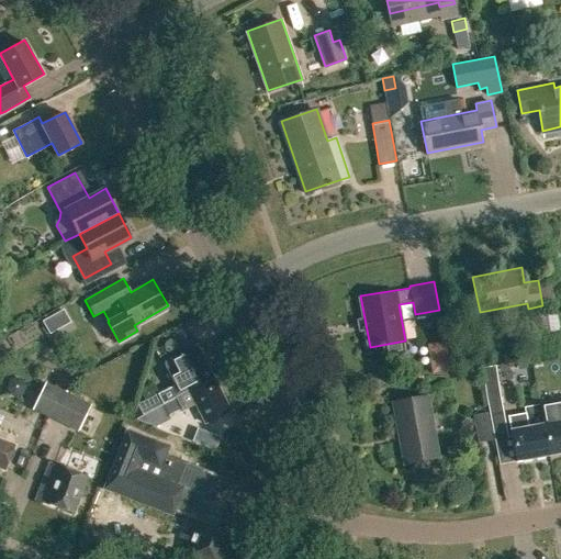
[(535,313),(538,336),(560,334),(560,326),(558,311),(535,313)]
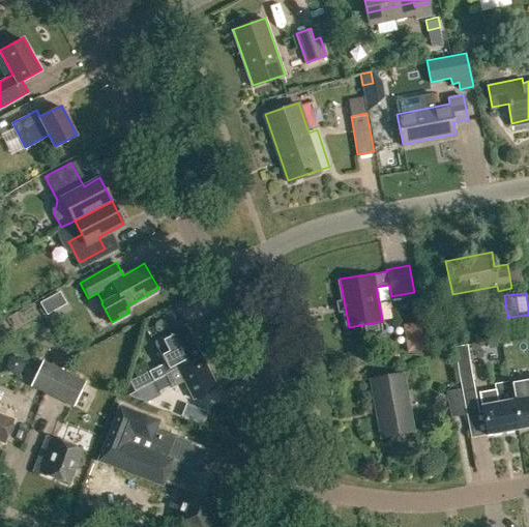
[(55,309),(49,297),(39,302),(46,314),(55,309)]
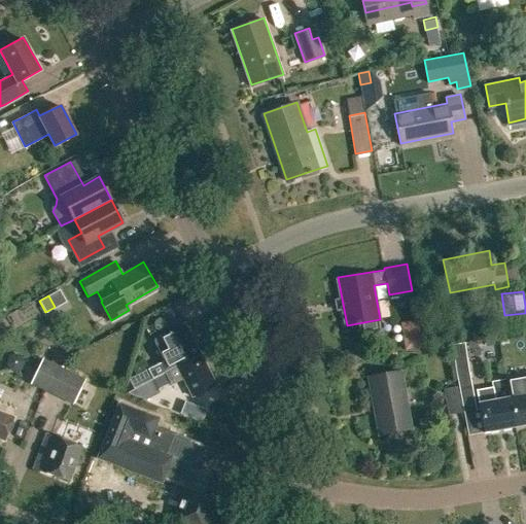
[(153,377),(201,353),(185,322),(154,338),(165,359),(161,361),(148,368),(153,377)]
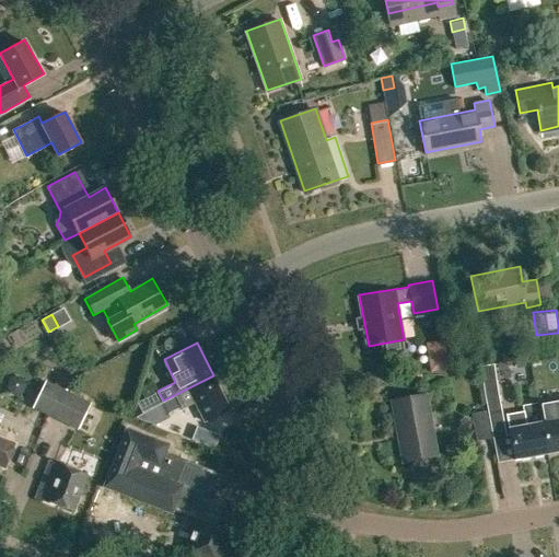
[(447,366),(445,352),(430,355),(432,368),(447,366)]
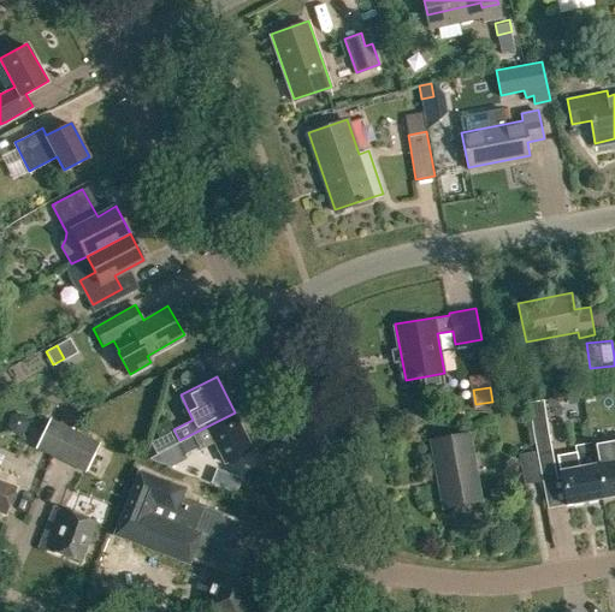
[(561,504),(562,507),(604,500),(597,464),(592,440),(574,443),(575,451),(556,455),(559,471),(554,471),(540,398),(528,400),(548,506),(561,504)]
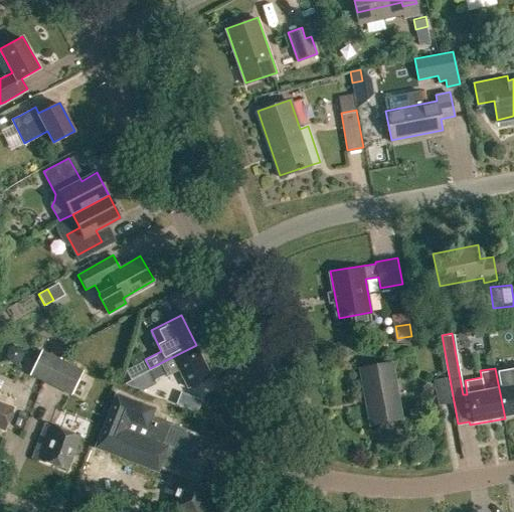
[(178,365),(188,386),(211,374),(196,345),(150,368),(155,377),(167,371),(166,370),(178,365)]
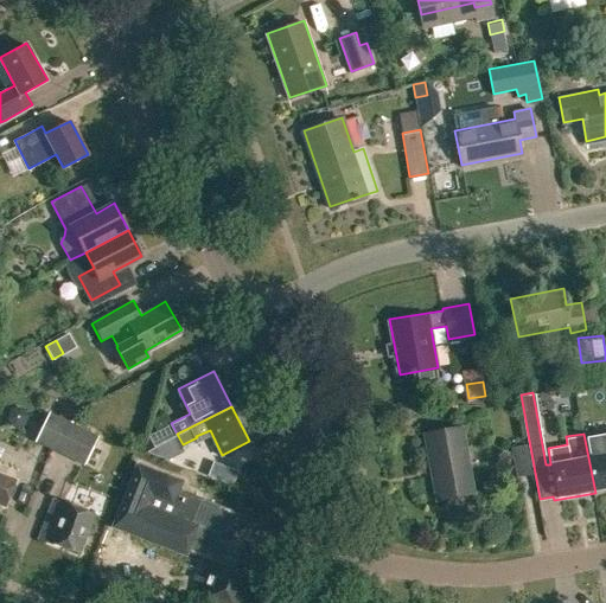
[(37,438),(85,462),(97,436),(50,412),(37,438)]
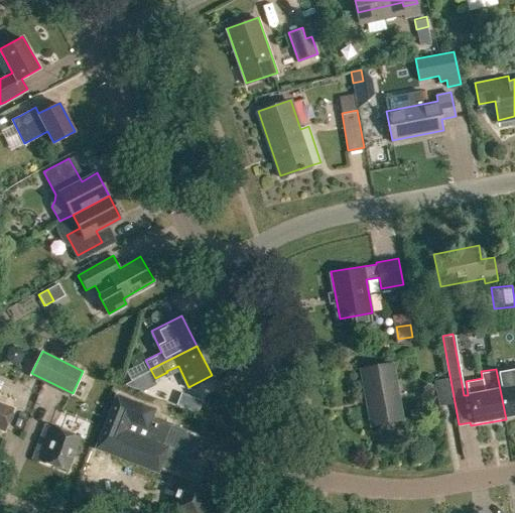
[(403,418),(393,363),(362,369),(372,423),(403,418)]
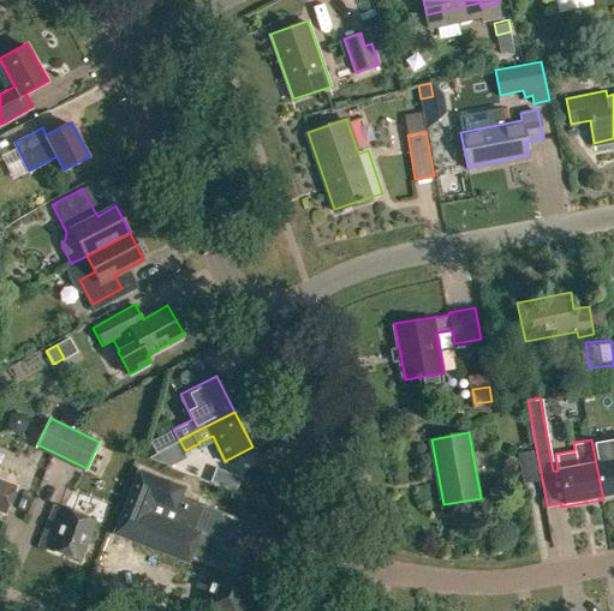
[(596,463),(603,499),(613,496),(613,436),(609,437),(613,460),(596,463)]
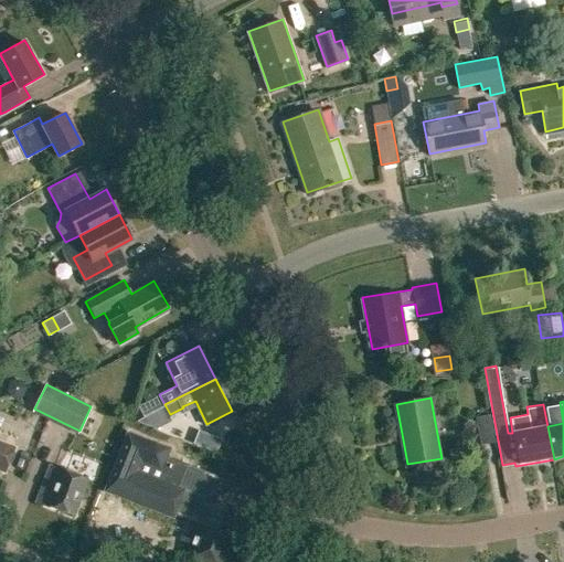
[(481,443),(496,441),(490,413),(476,416),(481,443)]
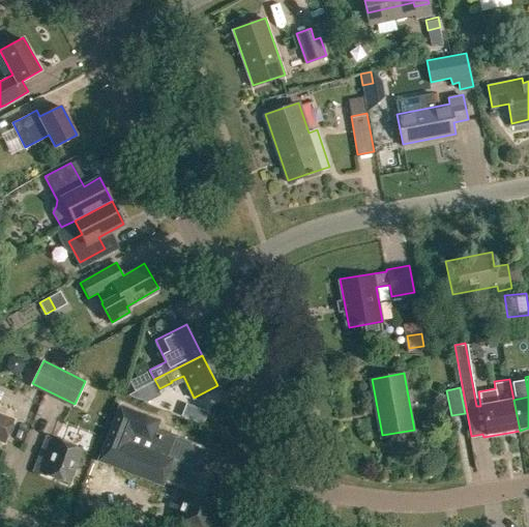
[(181,414),(203,422),(207,410),(186,402),(181,414)]
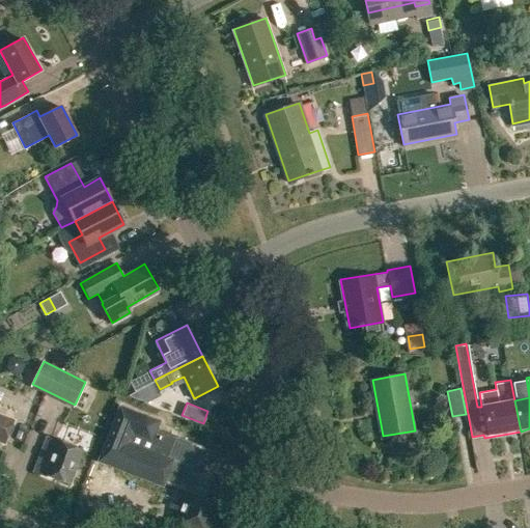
[(177,436),(157,427),(160,420),(138,412),(120,405),(99,460),(163,485),(164,482),(173,459),(168,457),(177,436)]
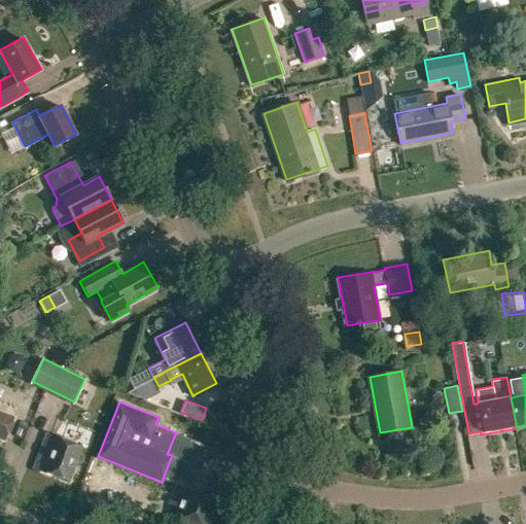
[(0,435),(4,439),(13,416),(0,410),(0,435)]
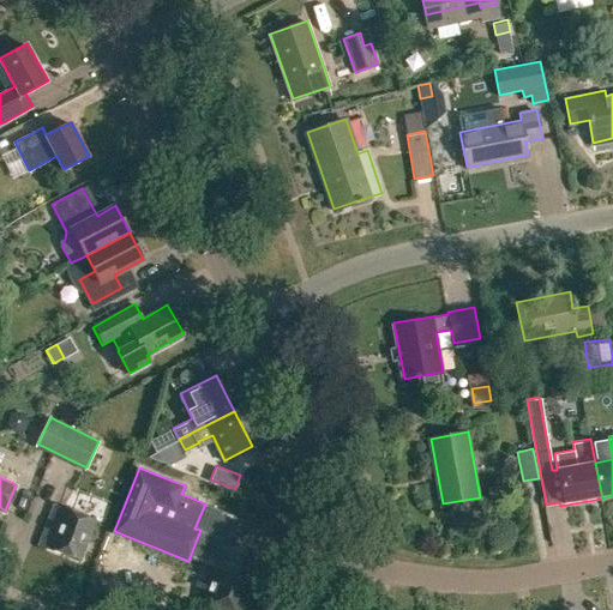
[(49,547),(80,559),(96,519),(54,503),(40,542),(49,547)]
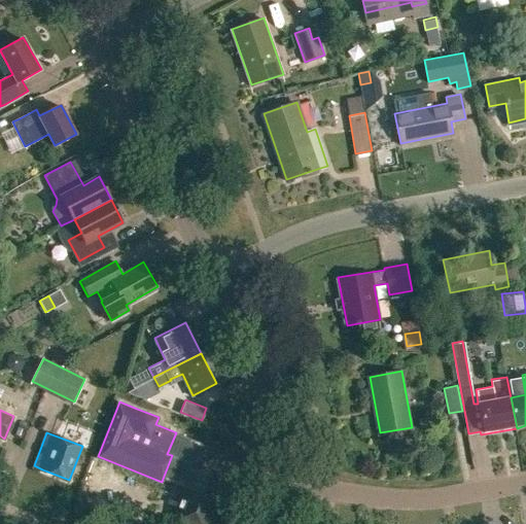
[(172,455),(163,479),(185,487),(173,521),(181,523),(209,523),(219,499),(203,493),(209,477),(187,468),(189,462),(196,465),(200,454),(204,444),(176,432),(167,454),(172,455)]
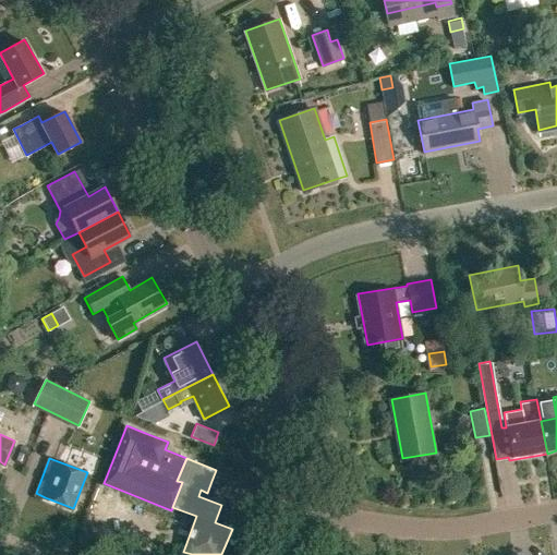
[(225,472),(216,470),(212,481),(220,484),(225,472)]
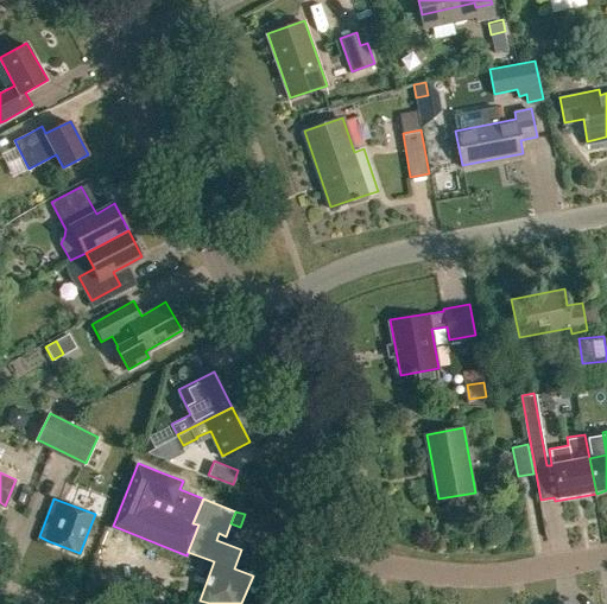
[(272,526),(245,514),(240,527),(238,531),(266,541),(272,526)]
